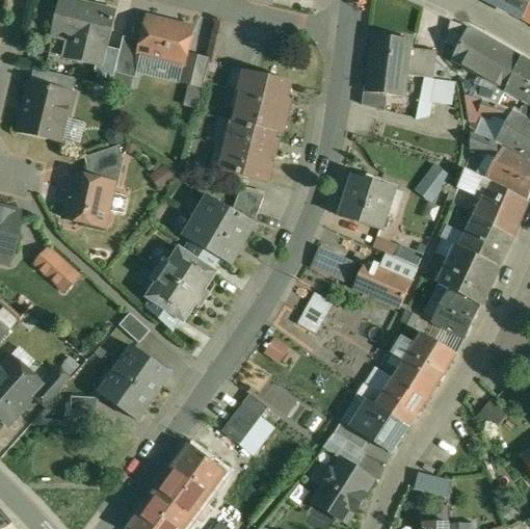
[(115,8),(80,0),(57,0),(50,33),(72,38),(68,57),(95,63),(102,65),(107,45),(115,8)]
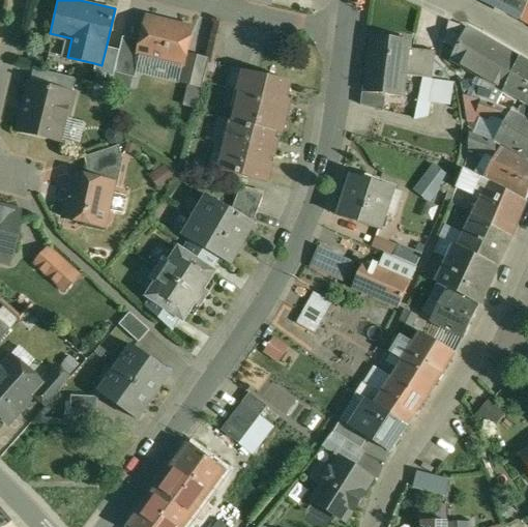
[(487,0),(520,17),(527,0),(487,0)]
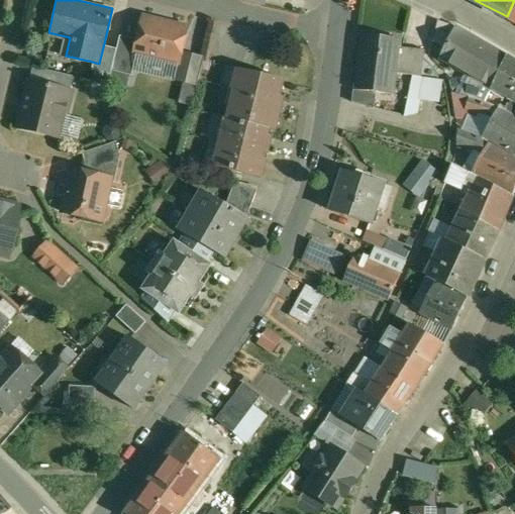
[(186,25),(142,15),(137,37),(134,52),(135,52),(177,62),(186,25)]
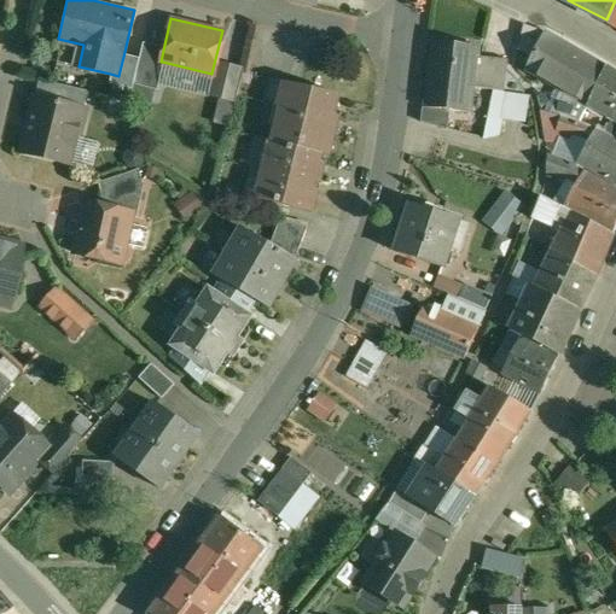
[(544,29),(522,22),(516,47),(530,54),(544,29)]
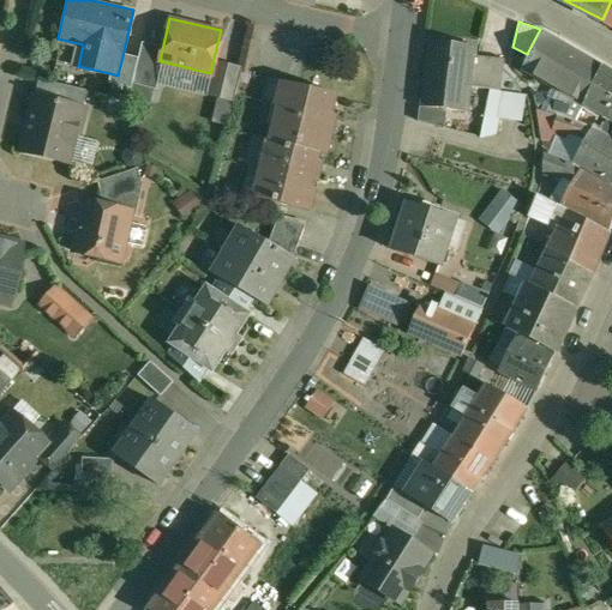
[(600,65),(540,29),(527,54),(521,66),(552,84),(540,108),(575,119),(583,100),(600,65)]
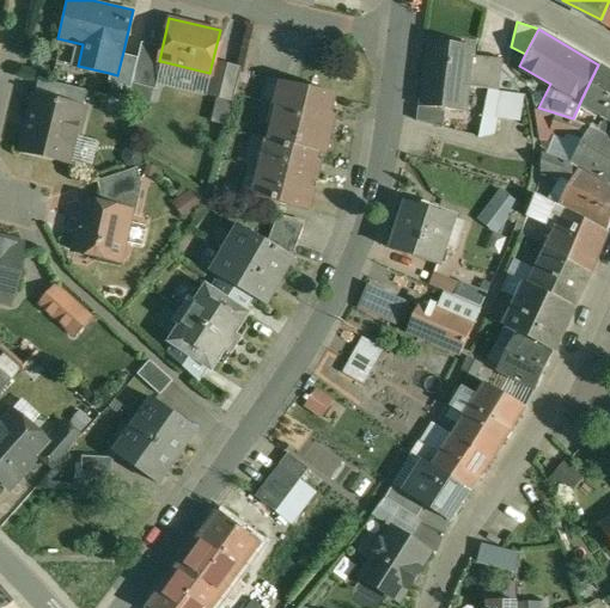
[(471,43),(428,37),(420,104),(463,109),(465,94),(467,84),(486,86),(498,87),(500,62),(501,56),(470,53),(471,43)]
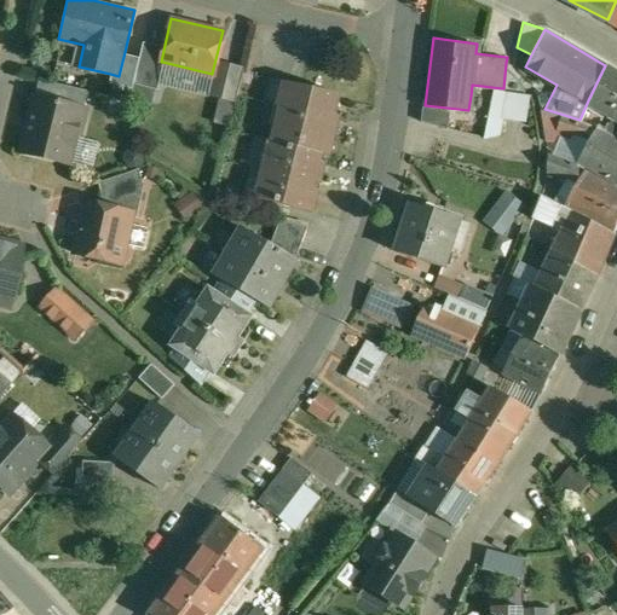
[(165,45),(142,40),(138,56),(132,82),(156,87),(162,62),(161,62),(165,45)]
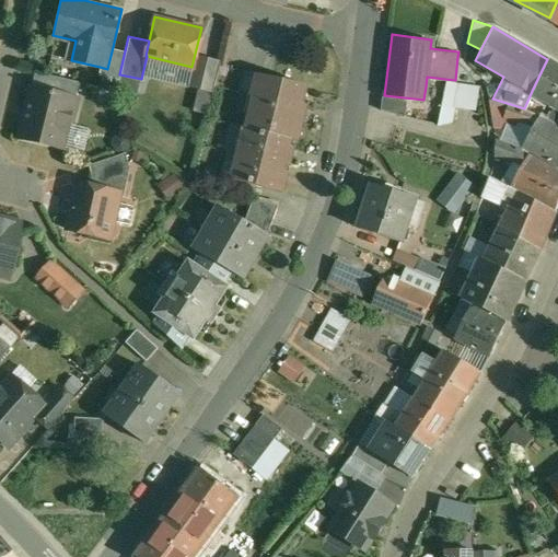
[(125,50),(113,47),(107,69),(100,67),(99,73),(118,78),(119,74),(125,50)]
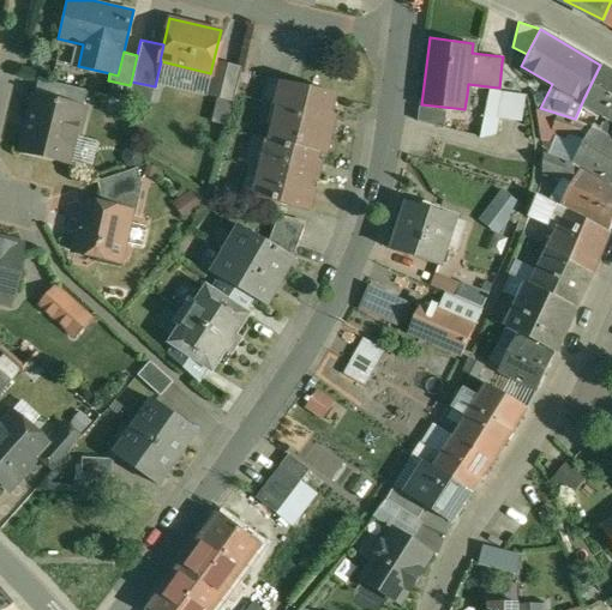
[(611,71),(600,65),(583,100),(611,116),(611,71)]
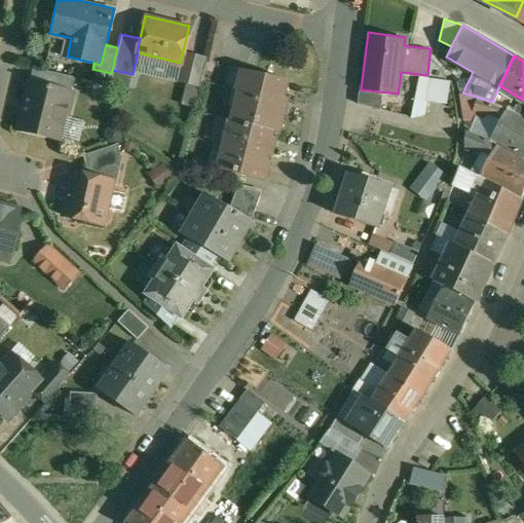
[(74,76),(33,66),(29,80),(71,89),(74,76)]
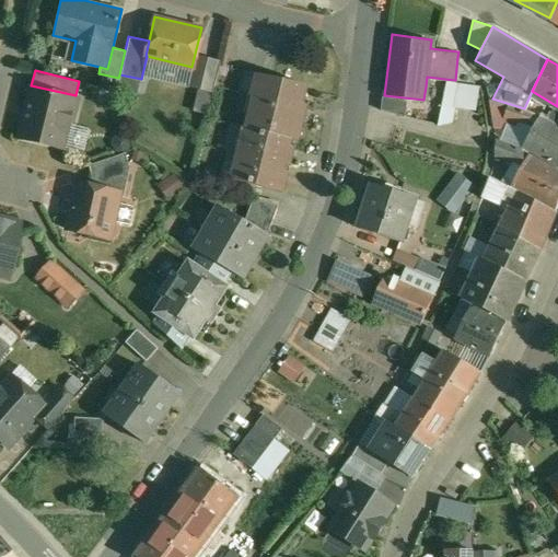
[(305,84),(256,72),(252,93),(254,93),(246,125),(244,125),(242,130),(237,129),(234,144),(239,146),(236,157),(231,155),(228,171),(232,172),(231,177),(278,189),(290,137),(297,138),(305,103),(301,102),(305,84)]
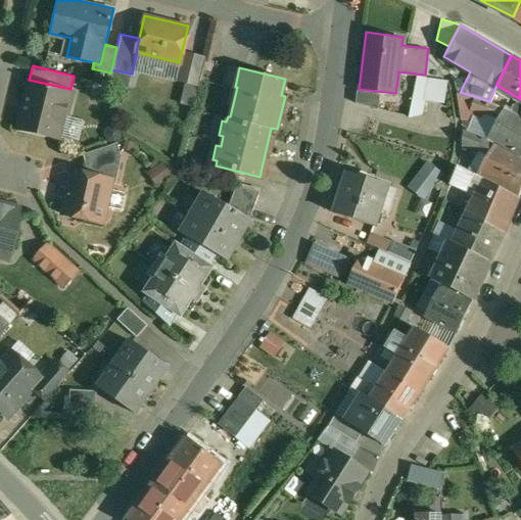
[(415,74),(398,72),(397,81),(414,84),(415,74)]
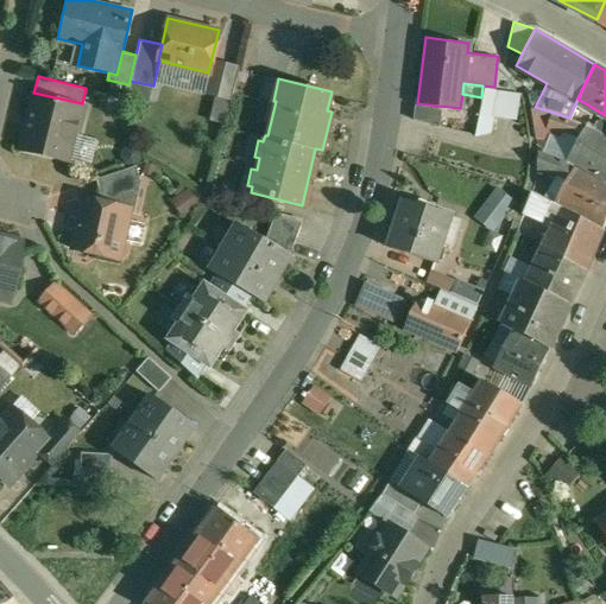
[(33,93),(20,147),(69,159),(69,157),(71,158),(76,138),(74,138),(82,105),(82,103),(33,93)]
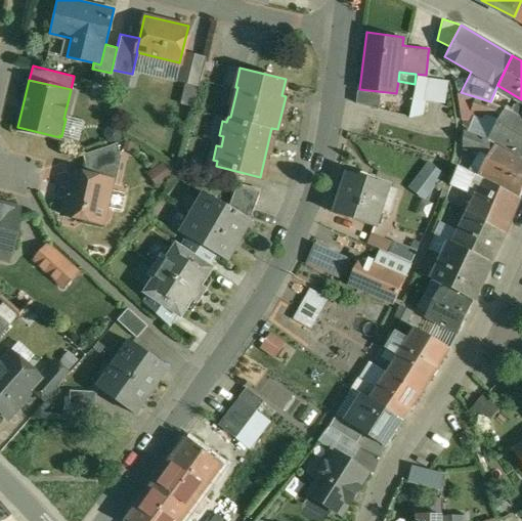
[(461,92),(457,91),(461,118),(473,118),(475,110),(493,116),(498,116),(488,135),(521,154),(521,115),(520,114),(505,104),(505,105),(490,101),(461,92)]
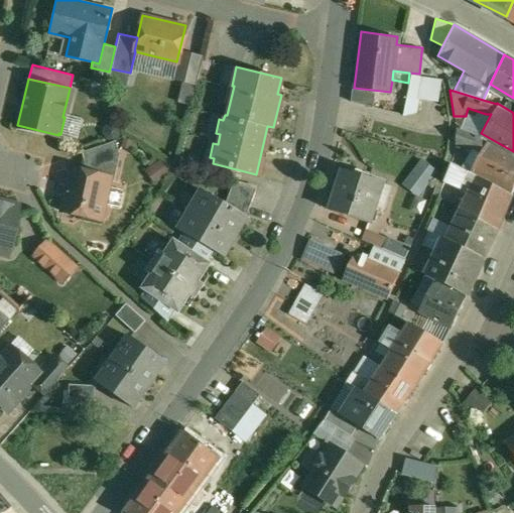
[(406,95),(390,92),(386,111),(402,114),(406,95)]
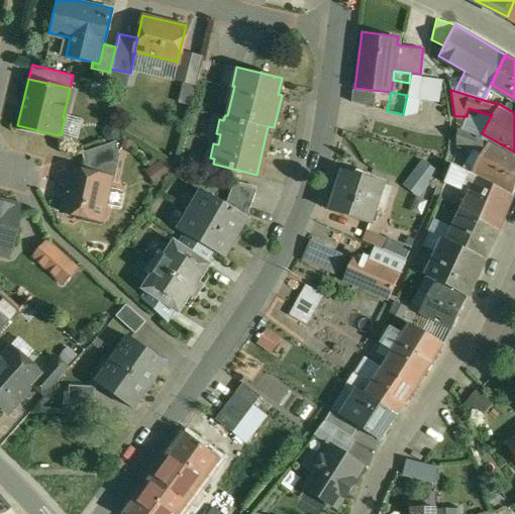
[(514,108),(514,102),(503,96),(498,103),(513,112),(514,108)]
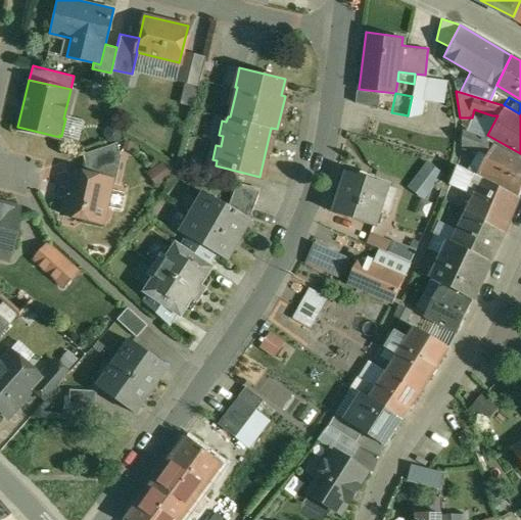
[(520,186),(520,157),(482,136),(462,128),(461,144),(476,150),(477,147),(487,153),(476,173),(518,194),(520,186)]
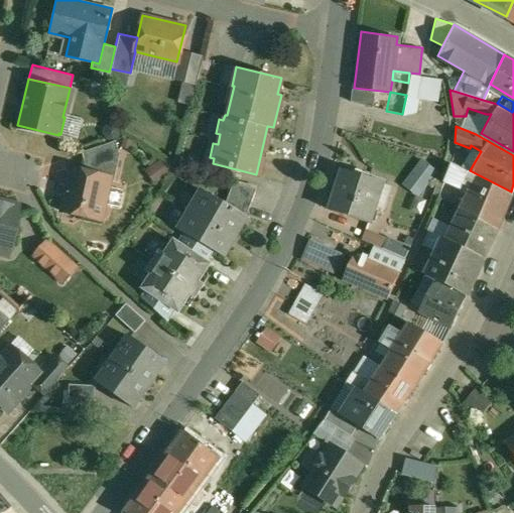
[(114,139),(82,150),(84,162),(83,169),(108,175),(108,176),(113,177),(119,154),(114,139)]
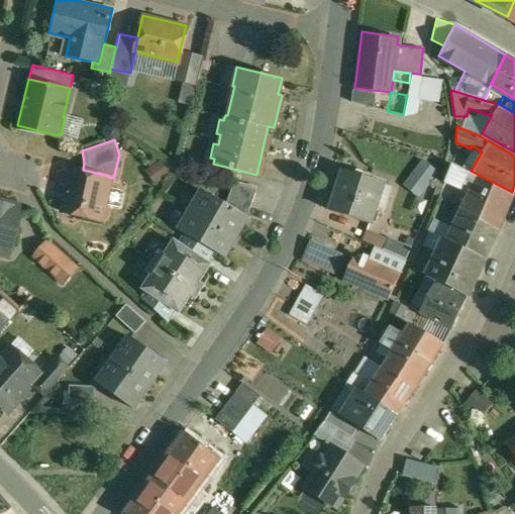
[(416,194),(432,168),(422,161),(405,188),(416,194)]
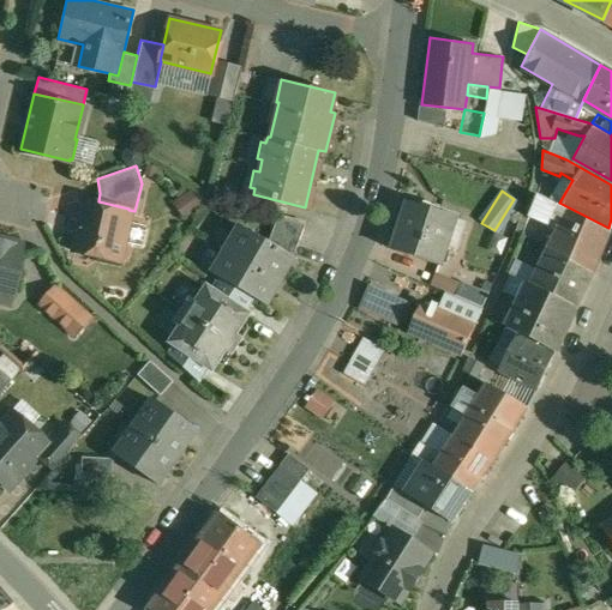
[(607,230),(537,192),(527,216),(547,225),(551,217),(561,221),(546,246),(591,271),(607,230)]
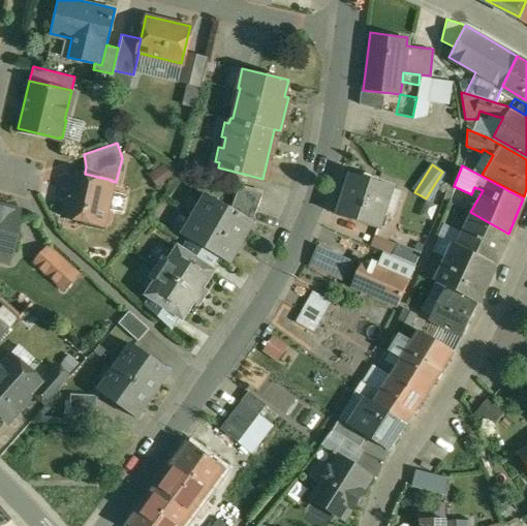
[(85,174),(72,172),(71,175),(70,176),(68,183),(69,184),(63,215),(101,223),(101,221),(106,216),(109,209),(105,203),(111,181),(111,180),(85,174)]
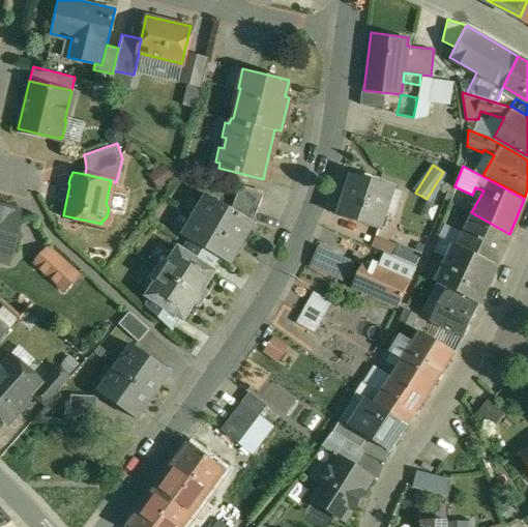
[(387,184),(352,173),(339,214),(378,227),(384,208),(380,207),(387,184)]
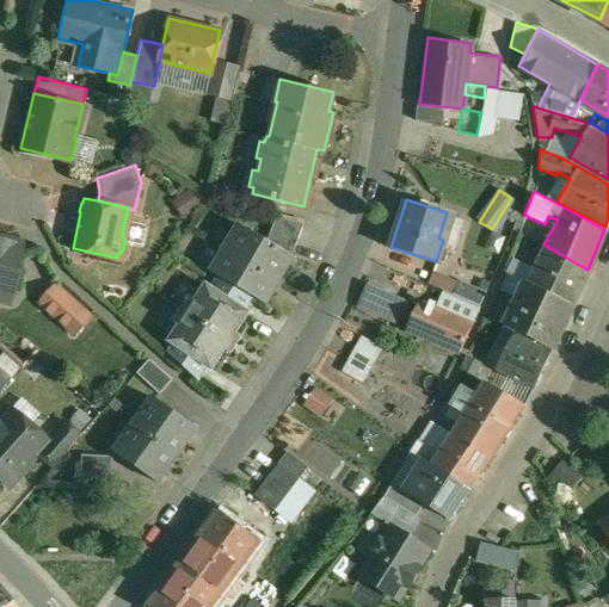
[(302,221),(275,215),(266,239),(290,253),(302,221)]
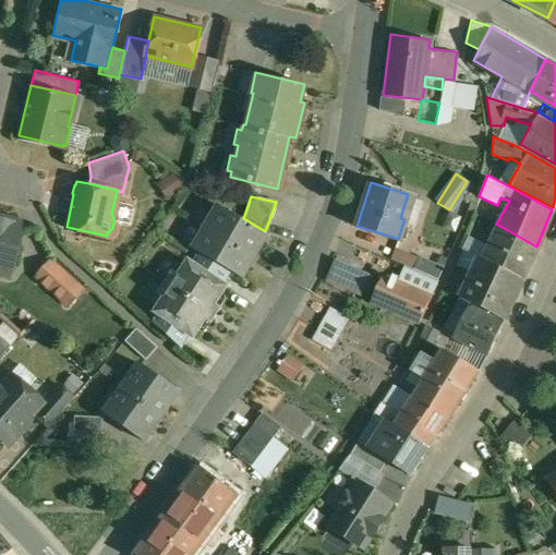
[(243,218),(218,204),(193,248),(198,251),(229,268),(240,275),(265,231),(243,218)]
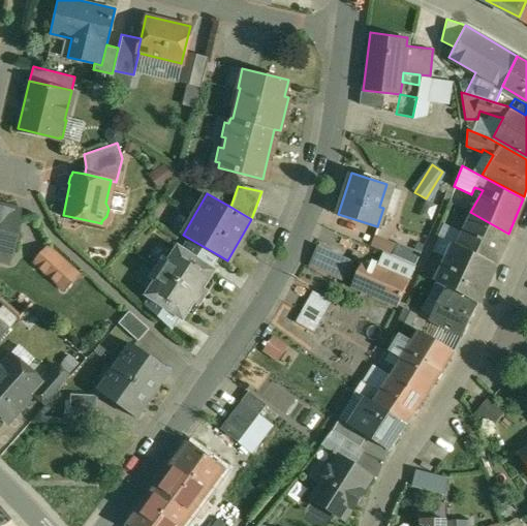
[(507,235),(456,205),(440,234),(495,261),(507,235)]
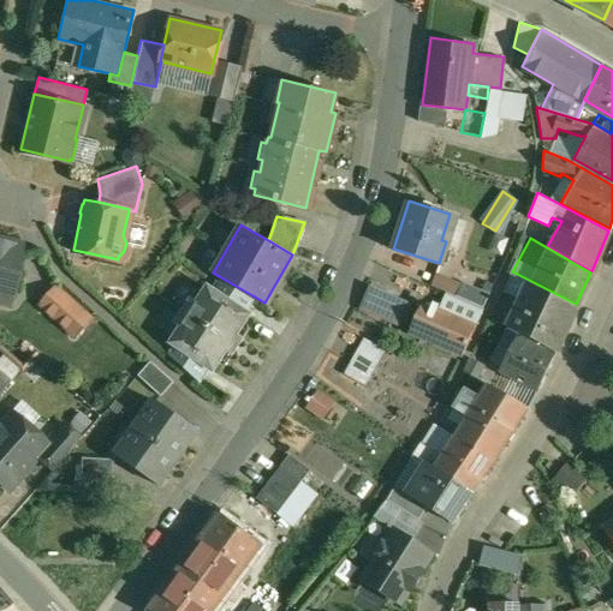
[(21,244),(0,239),(0,300),(6,301),(21,244)]
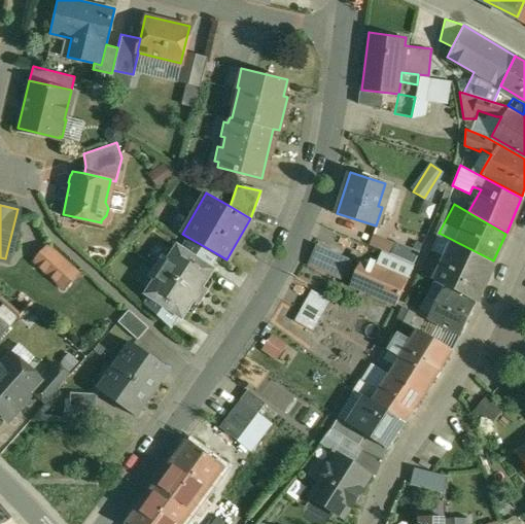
[(421,242),(400,232),(391,252),(412,262),(421,242)]
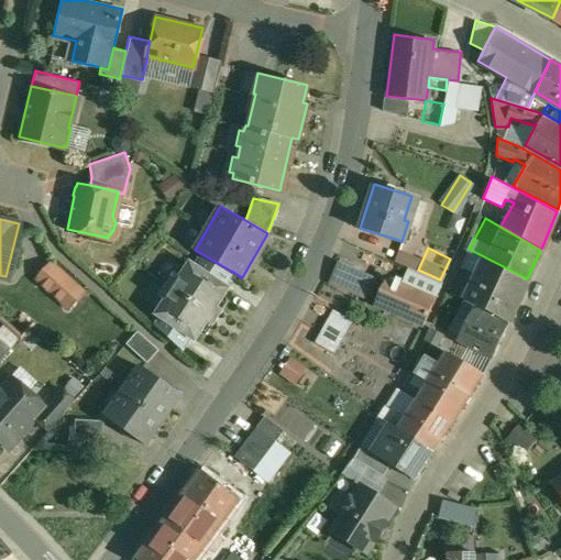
[(231,271),(200,253),(193,264),(223,284),(231,271)]
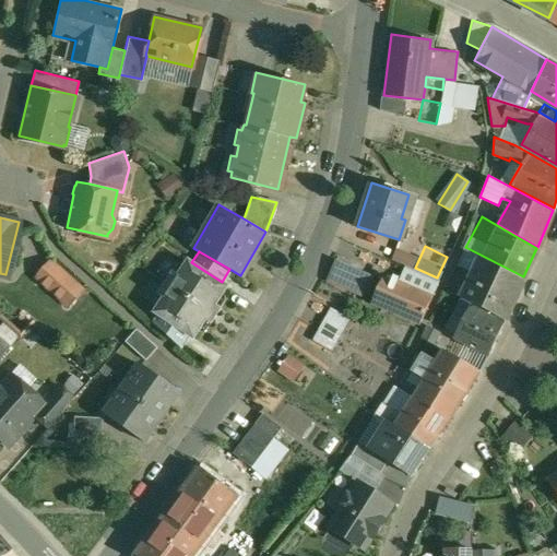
[(331,279),(367,294),(376,270),(341,256),(331,279)]
